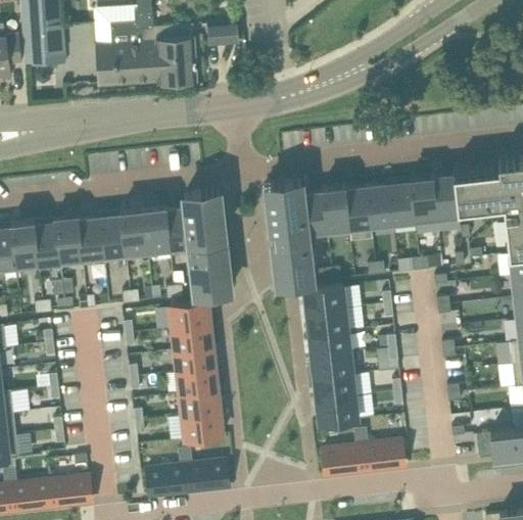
[(22,0),(28,65),(65,63),(60,0),(22,0)]
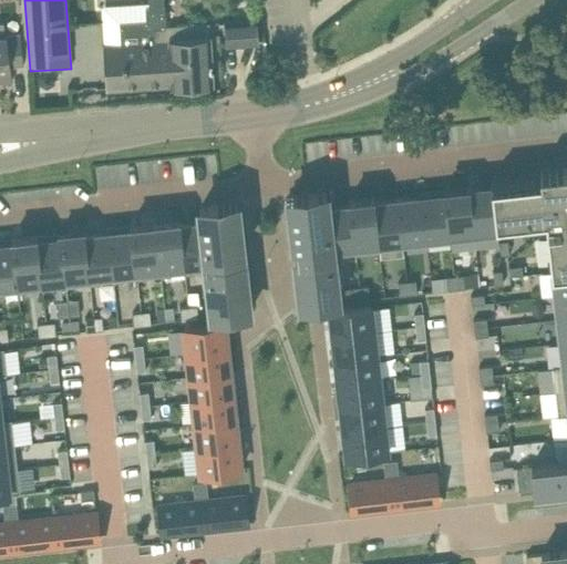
[(104,48),(106,92),(172,88),(171,71),(157,72),(156,44),(155,44),(154,31),(165,30),(165,29),(163,0),(148,0),(150,6),(150,10),(146,10),(146,22),(120,24),(122,47),(104,48)]
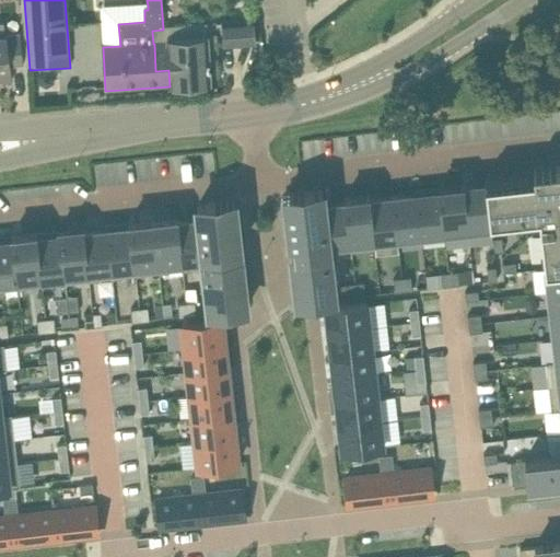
[(3,24),(0,24),(0,83),(13,82),(11,68),(24,67),(21,35),(6,37),(3,24)]
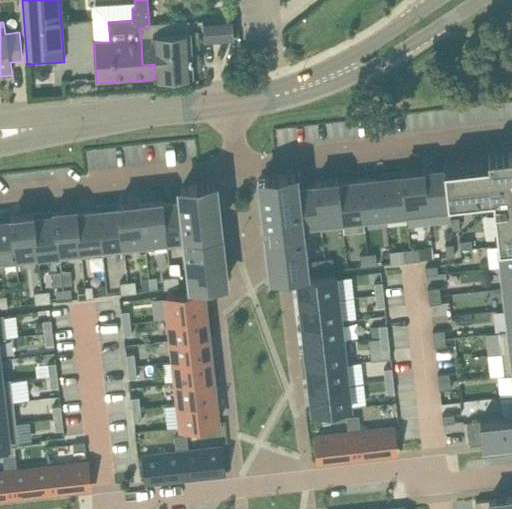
[(202,28),(203,48),(233,45),(231,26),(202,28)]
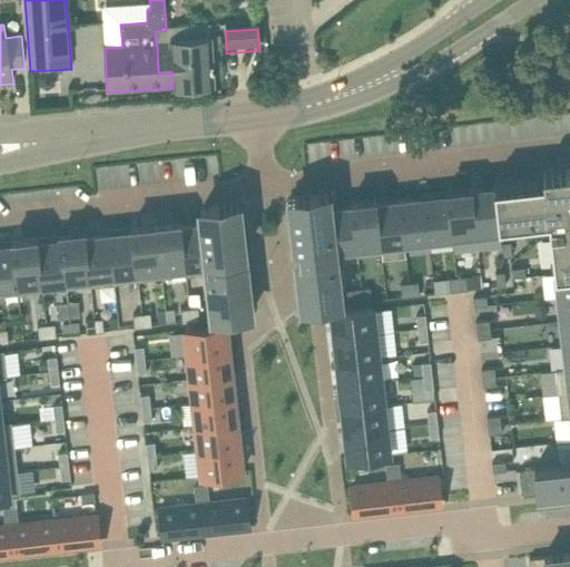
[(169,44),(157,45),(158,72),(172,71),(173,88),(173,90),(214,87),(212,39),(169,41),(169,44)]
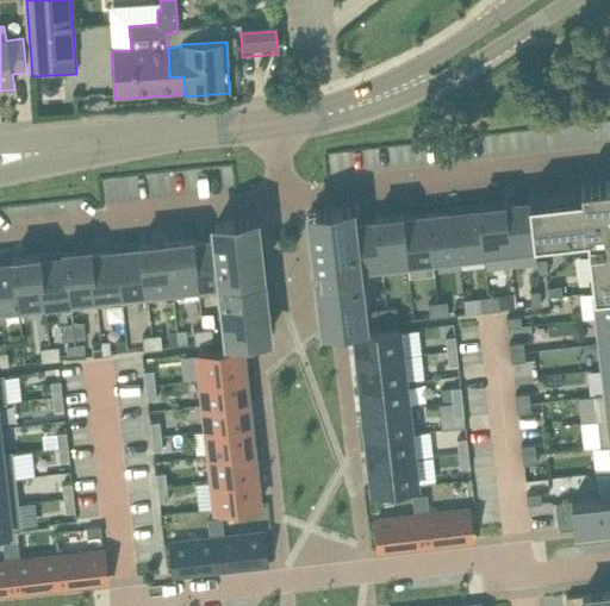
[(576,193),(529,198),(529,201),(530,201),(534,242),(536,241),(587,236),(595,295),(609,293),(609,183),(582,187),(583,195),(577,195),(576,193)]
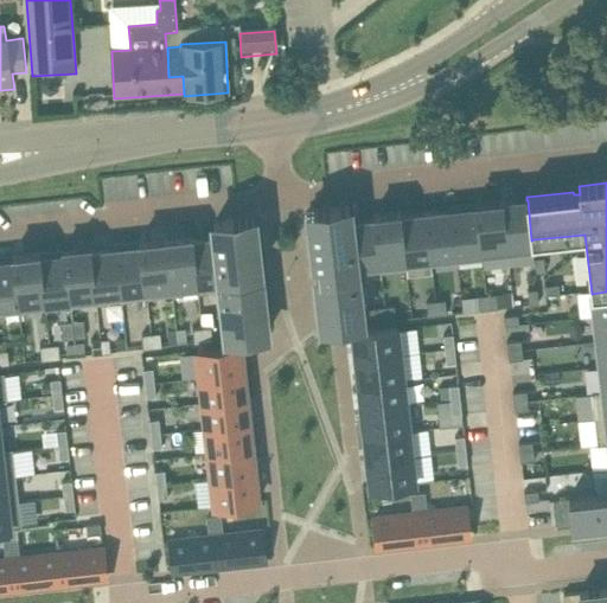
[(526,200),(502,203),(508,252),(535,249),(534,239),(531,241),(528,200),(526,200)]
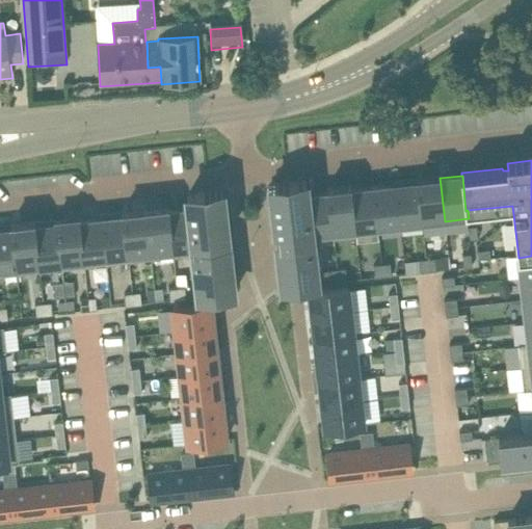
[(440,178),(418,180),(422,223),(445,221),(440,178)]
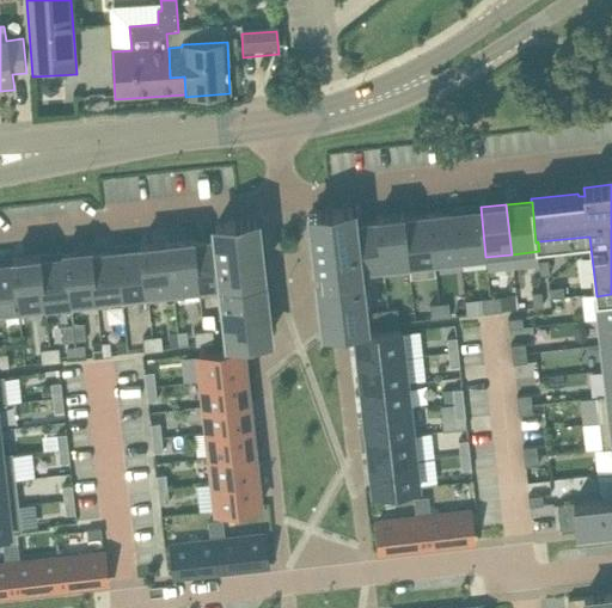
[(453,210),(454,215),(456,215),(460,260),(485,257),(481,207),(453,210)]
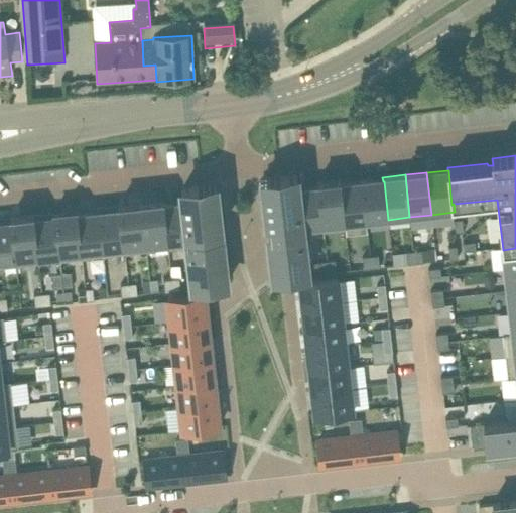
[(296,177),(263,181),(266,203),(273,261),(272,261),(274,280),(307,276),(302,229),(300,229),(297,191),(298,191),(296,177)]
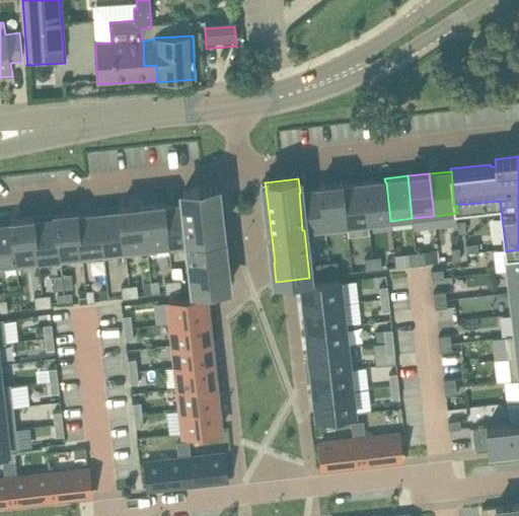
[(385,182),(364,185),(368,223),(390,221),(386,182),(385,182)]
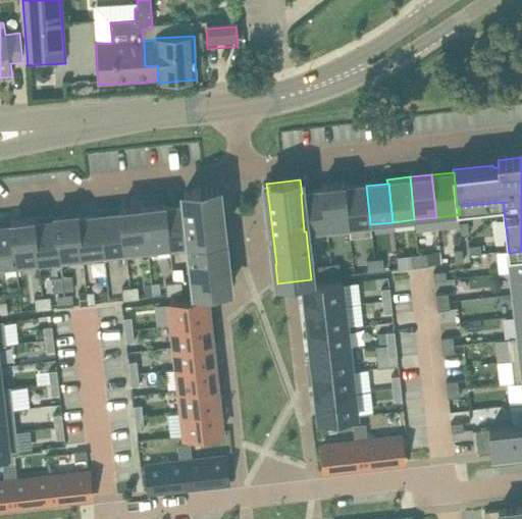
[(321,187),(322,191),(327,229),(349,226),(345,189),(346,189),(345,185),(321,187)]
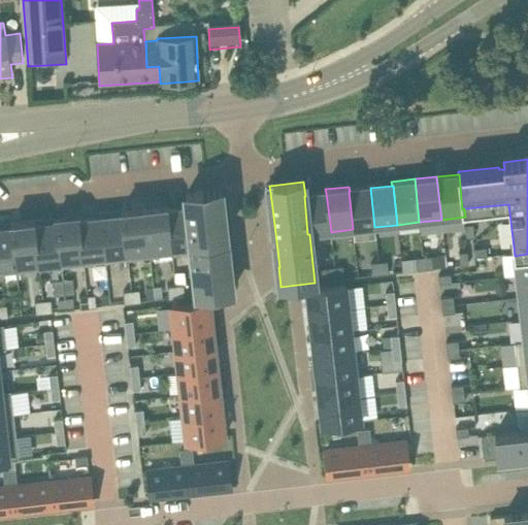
[(350,191),(349,191),(353,229),(374,227),(370,188),(350,191)]
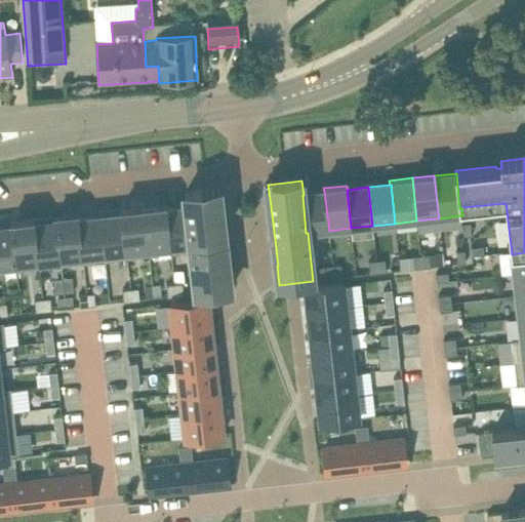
[(202,192),(186,194),(192,246),(197,294),(224,291),(218,247),(225,246),(225,248),(227,248),(226,245),(223,245),(221,235),(225,235),(223,210),(221,197),(204,199),(202,192)]
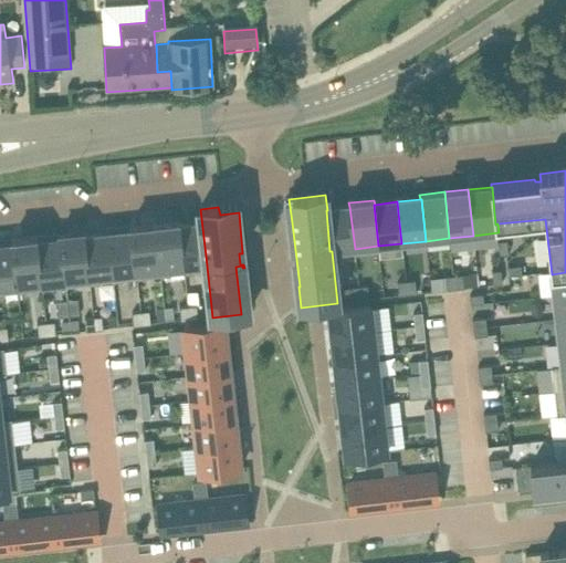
[(327,210),(326,210),(329,251),(332,251),(355,249),(349,207),(327,210)]
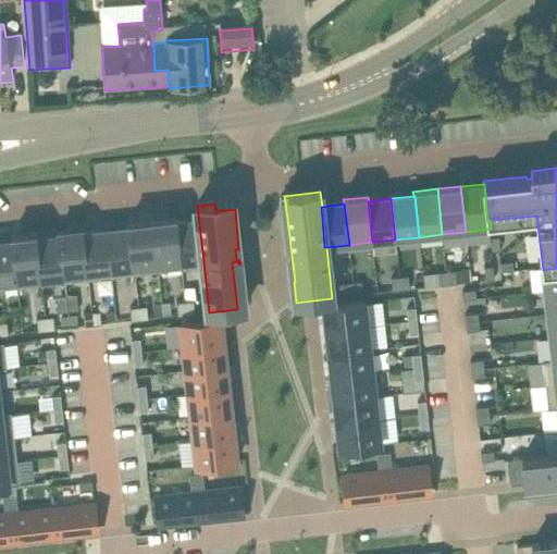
[(199,220),(175,223),(181,265),(181,272),(192,271),(190,262),(203,261),(199,220)]
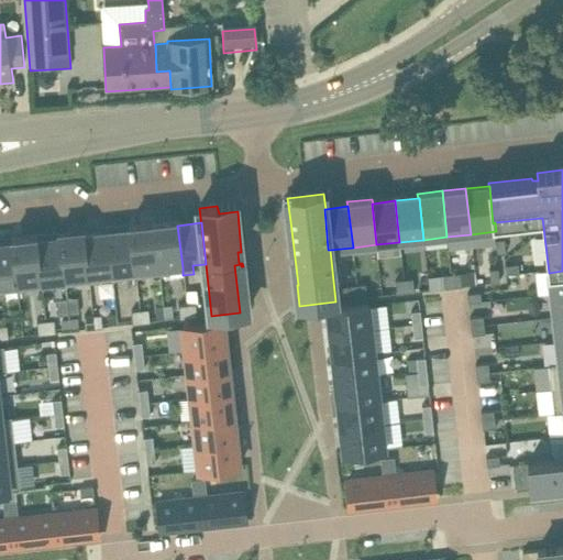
[(154,223),(130,227),(135,272),(136,281),(146,278),(145,271),(158,270),(154,223)]
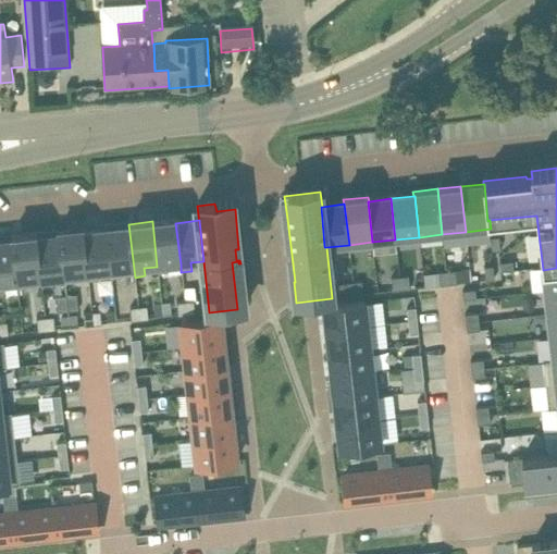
[(175,223),(155,225),(153,221),(152,221),(157,267),(158,274),(169,273),(168,266),(181,265),(175,223)]
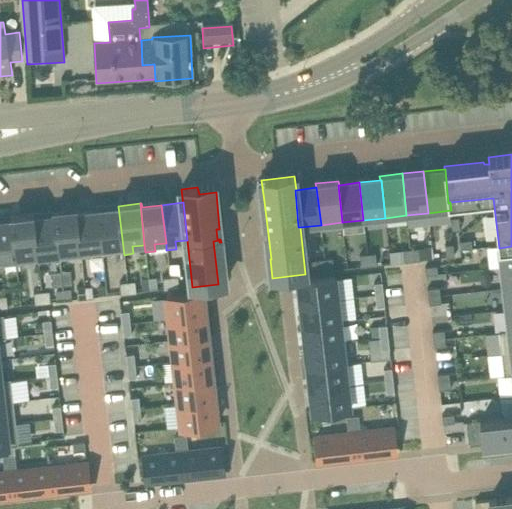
[(118,206),(97,208),(97,212),(101,250),(102,257),(112,256),(111,249),(123,247),(118,206)]
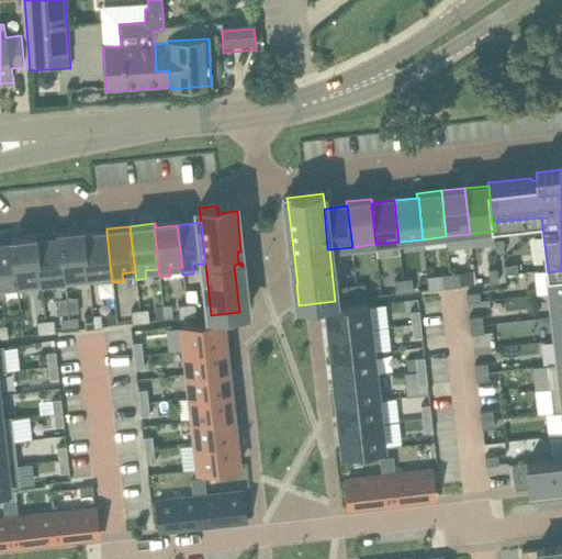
[(82,231),(59,234),(64,280),(65,288),(76,287),(75,278),(88,277),(82,231)]
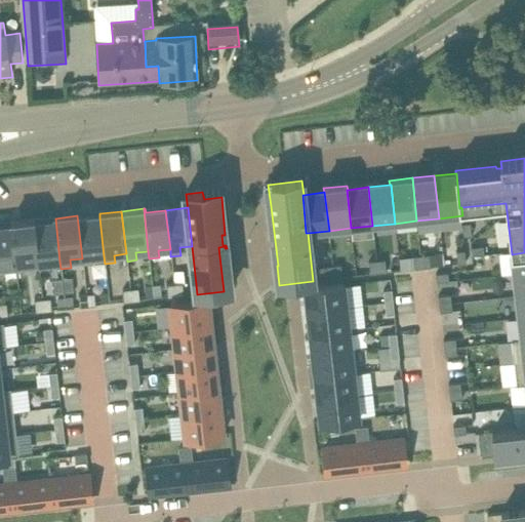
[(99,217),(79,219),(79,215),(77,215),(82,258),(83,266),(92,265),(92,257),(104,256),(99,217)]
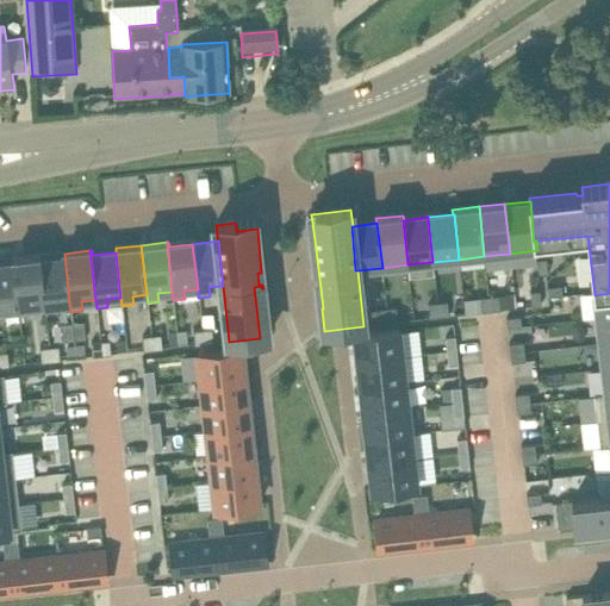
[(64,254),(38,256),(44,306),(45,314),(56,313),(56,305),(69,304),(64,254)]
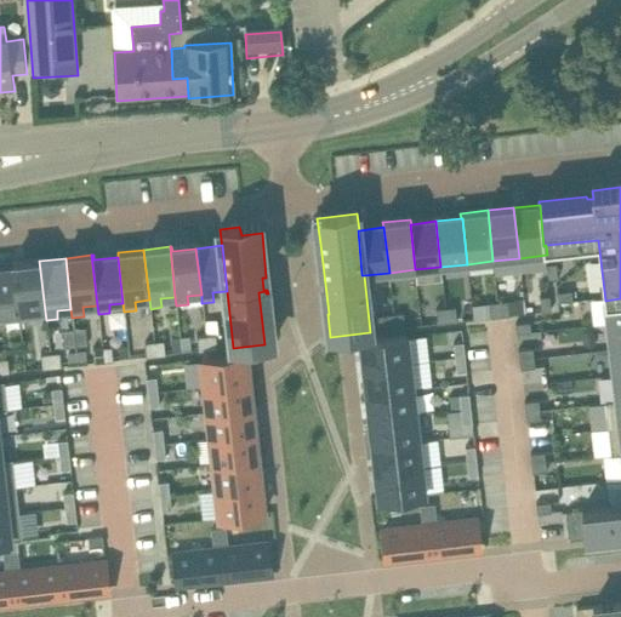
[(39,261),(13,264),(20,314),(20,324),(32,321),(30,313),(45,312),(39,261)]
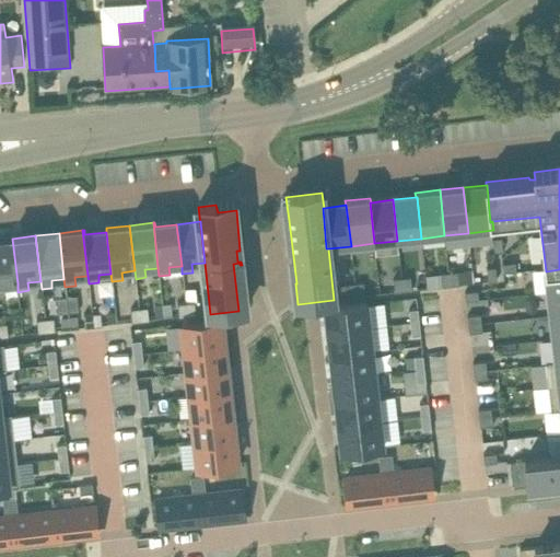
[(0,293),(6,293),(4,286),(18,283),(12,239),(0,240),(0,293)]
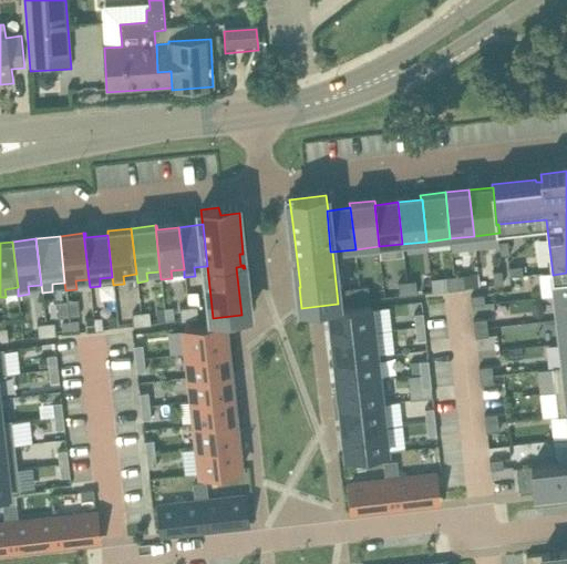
[(508,243),(500,244),(501,257),(509,256),(508,243)]
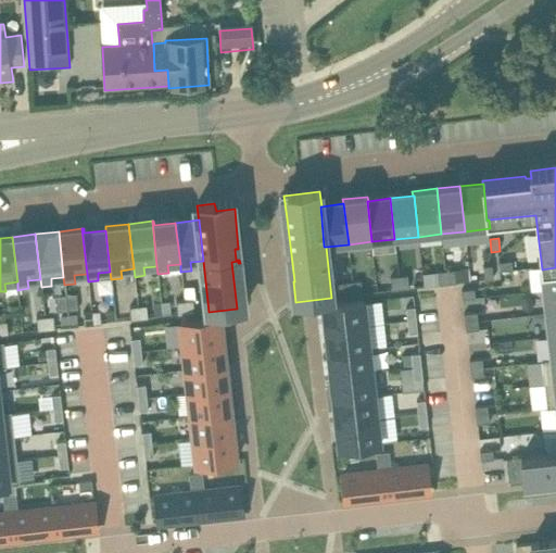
[(512,263),(498,264),(500,273),(513,271),(512,263)]
